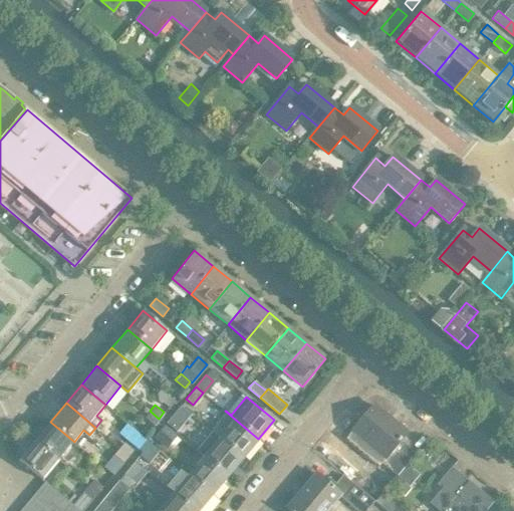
[(396,475),(415,452),(400,440),(406,432),(372,405),(351,430),(383,457),(379,462),(396,475)]
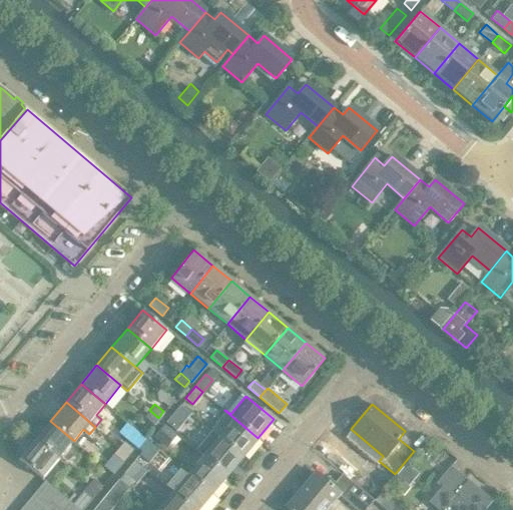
[(158,418),(149,410),(144,416),(153,424),(158,418)]
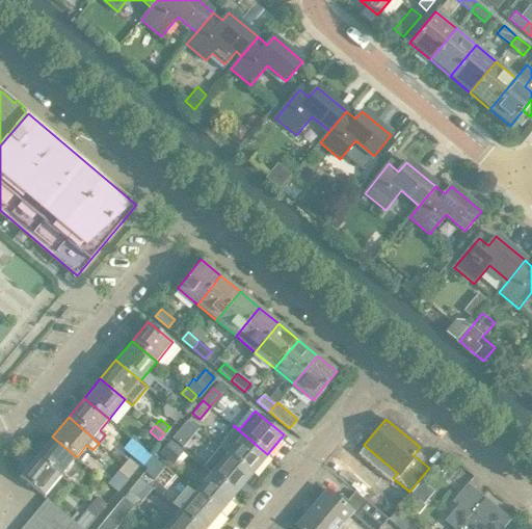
[(171,439),(179,445),(189,432),(182,425),(171,439)]
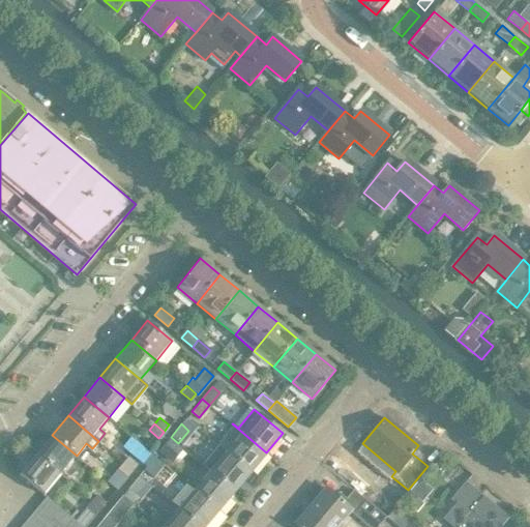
[(218,444),(251,471),(266,452),(232,423),(216,443),(218,444)]
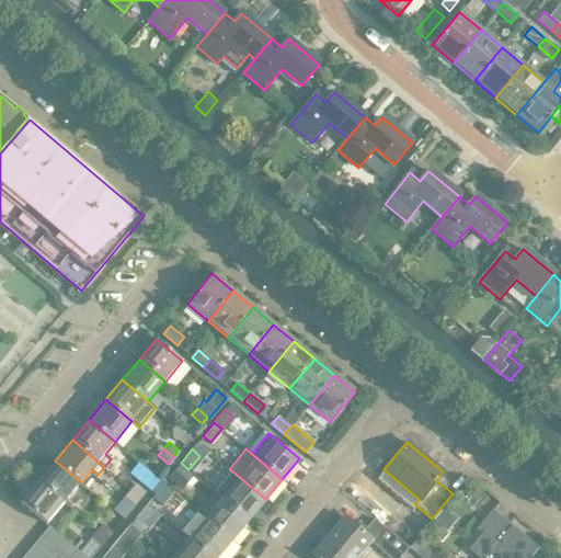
[(37,481),(65,502),(81,482),(55,460),(37,481)]
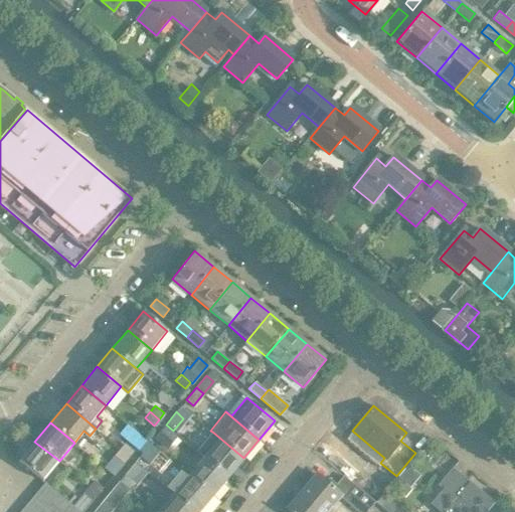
[(173,431),(166,424),(155,438),(162,444),(173,431)]
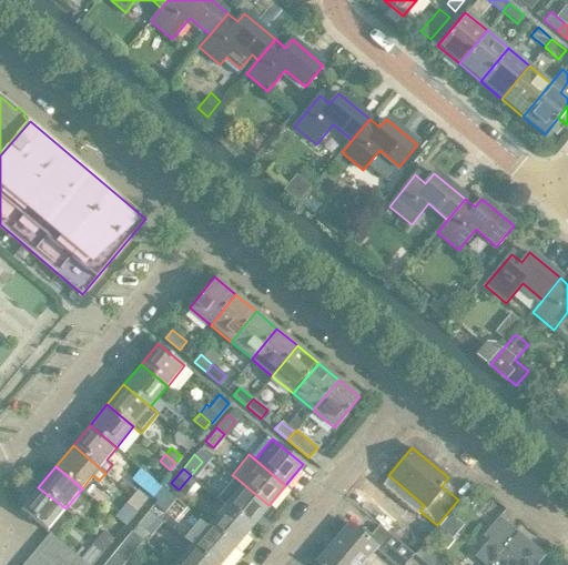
[(138,483),(152,495),(161,485),(146,473),(138,483)]
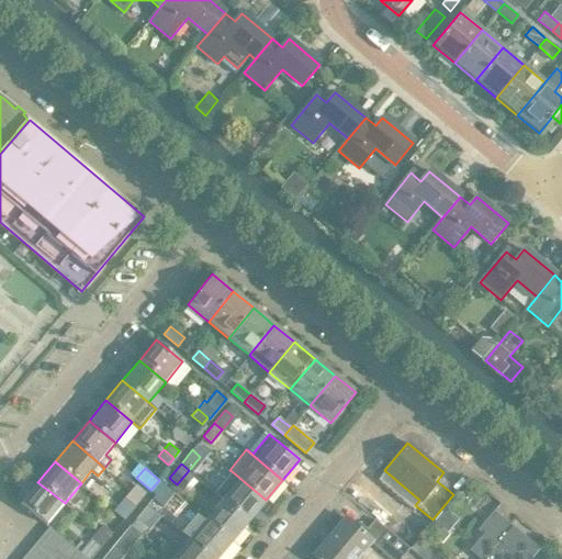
[(248,520),(266,500),(232,471),(215,492),(223,499),(248,520)]
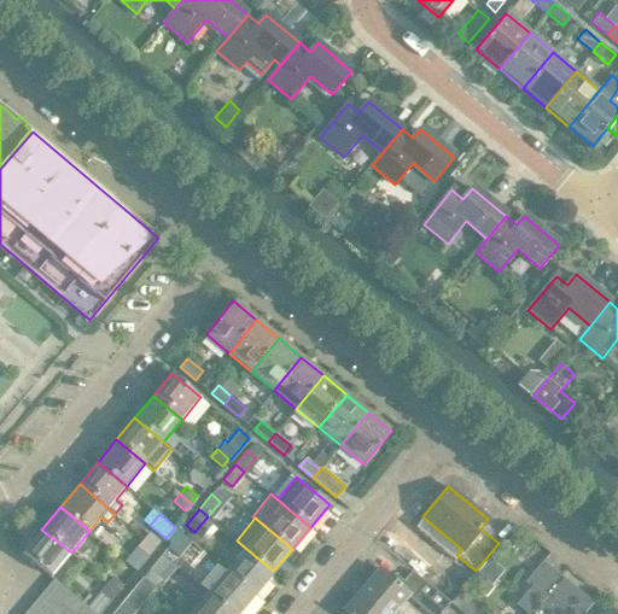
[(71,553),(41,530),(23,551),(52,576),(71,553)]
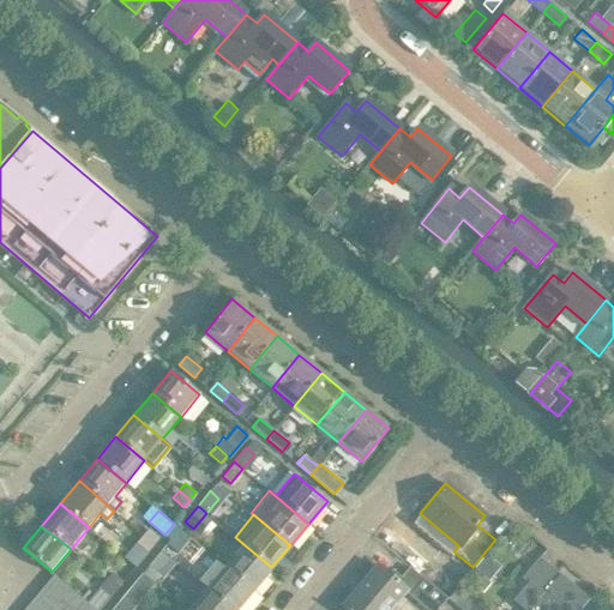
[(142,533),(154,543),(160,536),(148,526),(142,533)]
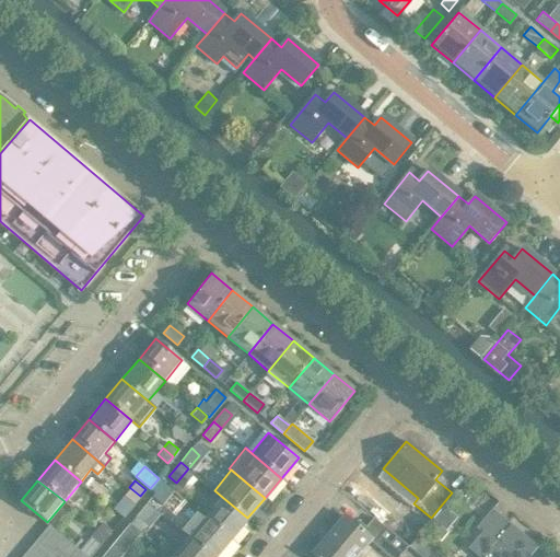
[(140,496),(129,487),(124,495),(133,503),(140,496)]
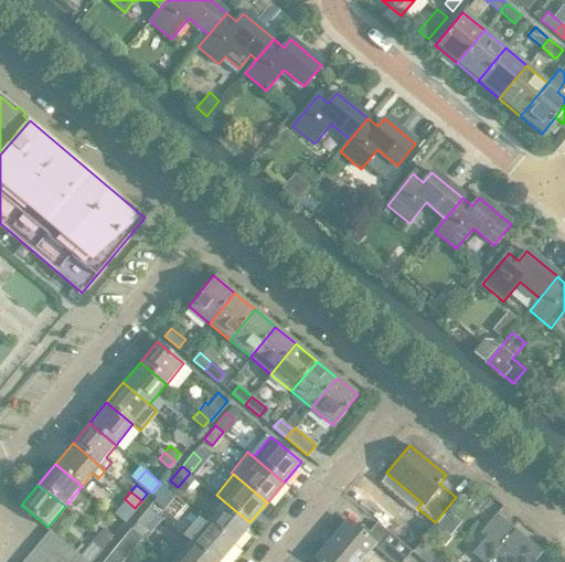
[(148,507),(156,512),(166,500),(158,494),(148,507)]
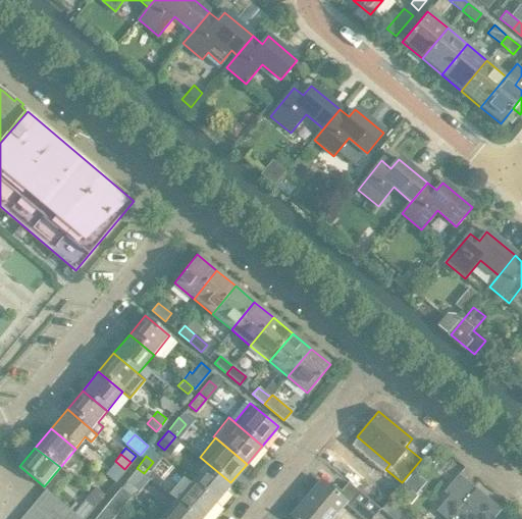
[(230,482),(207,463),(192,481),(215,502),(230,482)]
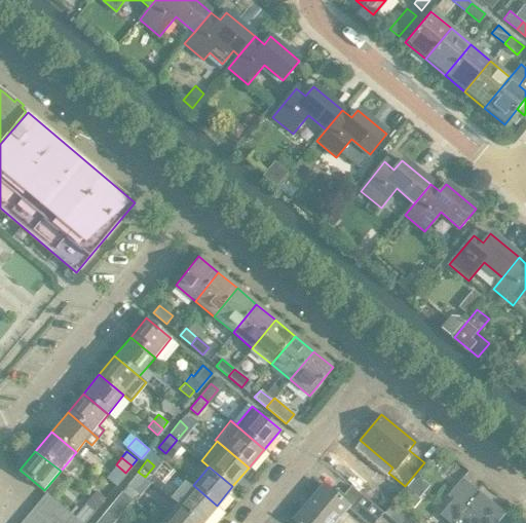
[(145,477),(138,472),(126,484),(134,490),(145,477)]
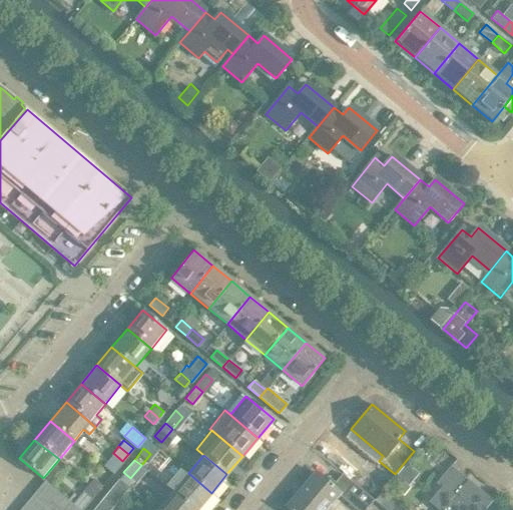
[(482,509),(491,500),(449,465),(434,482),(441,487),(429,501),(440,509),(482,509)]
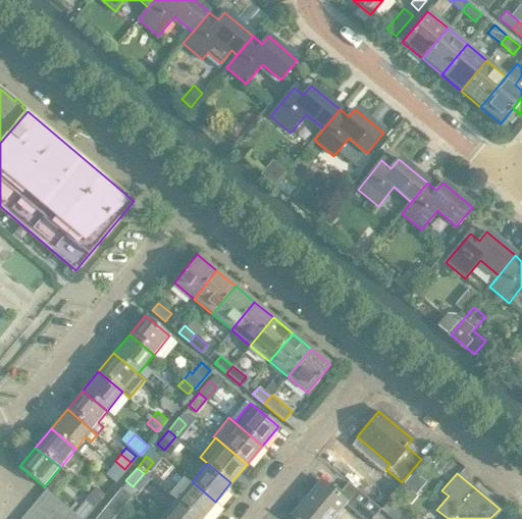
[(333,483),(330,487),(319,479),(290,514),(296,518),(327,518),(344,501),(364,518),(368,518),(378,507),(348,481),(342,489),(333,483)]
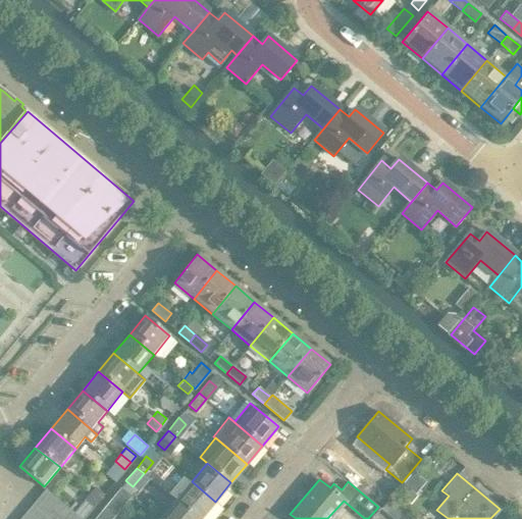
[(200,518),(215,502),(192,481),(175,501),(198,518),(200,518)]
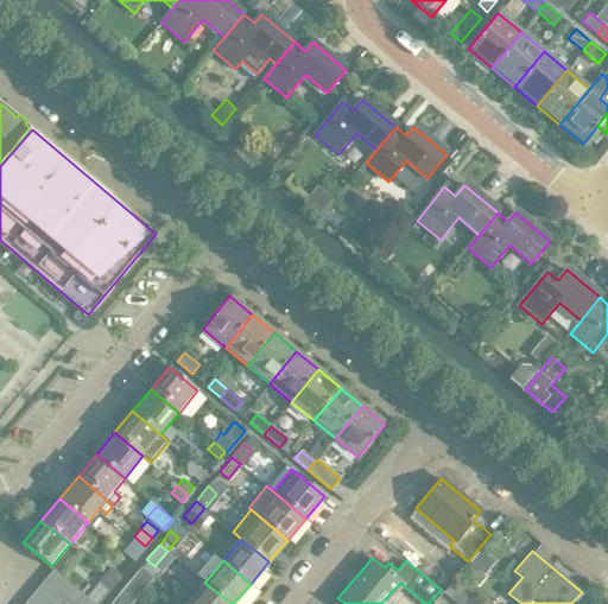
[(105,572),(115,582),(121,574),(111,565),(105,572)]
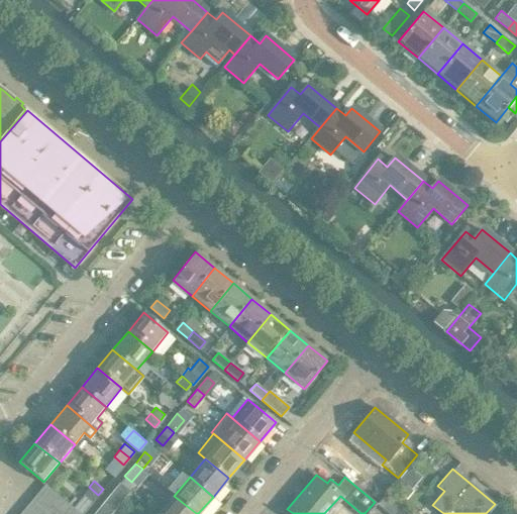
[(120,482),(104,501),(114,509),(129,490),(120,482)]
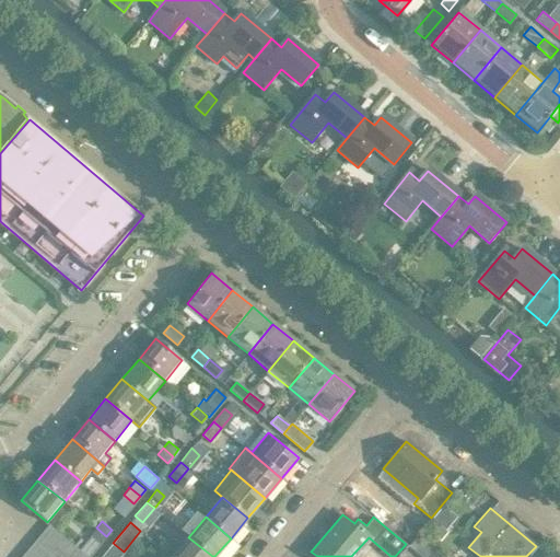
[(41,533),(61,550),(70,541),(49,523),(41,533)]
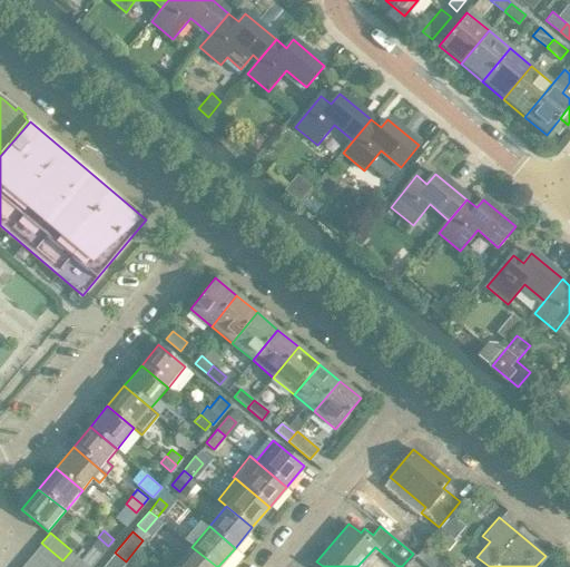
[(108,546),(98,537),(80,558),(90,566),(108,546)]
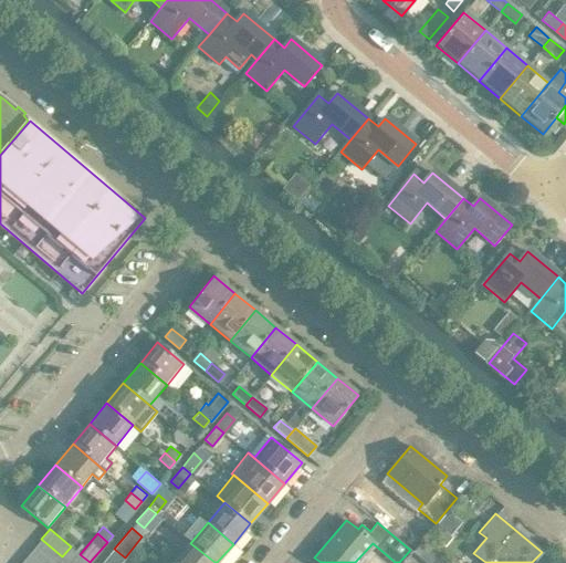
[(32,550),(48,562),(55,562),(62,556),(41,539),(32,550)]
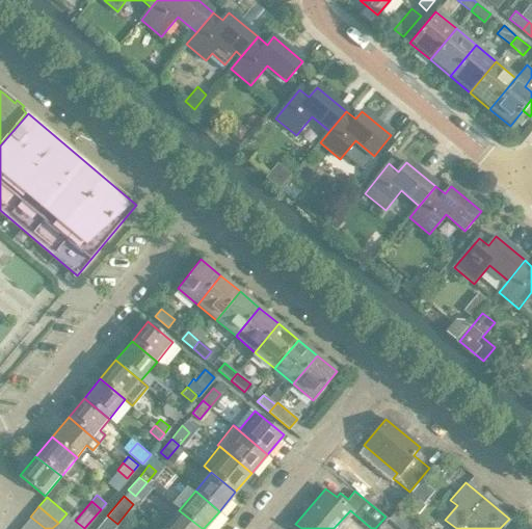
[(419,528),(396,508),(388,518),(400,528),(419,528)]
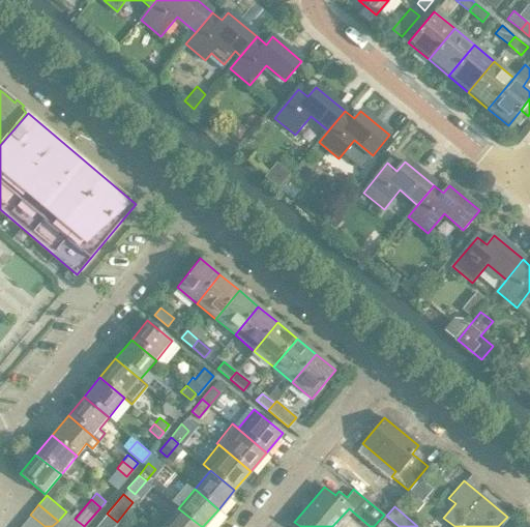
[(201,526),(178,508),(162,526),(201,526)]
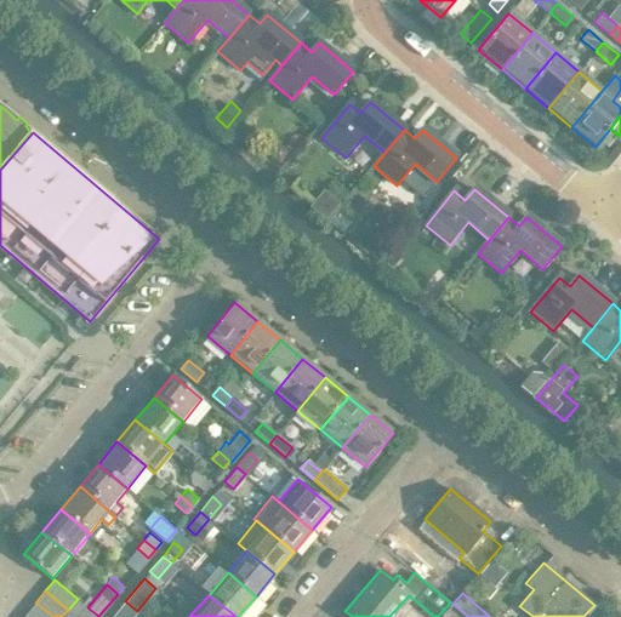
[(98,616),(87,607),(78,599),(68,610),(75,616),(98,616)]
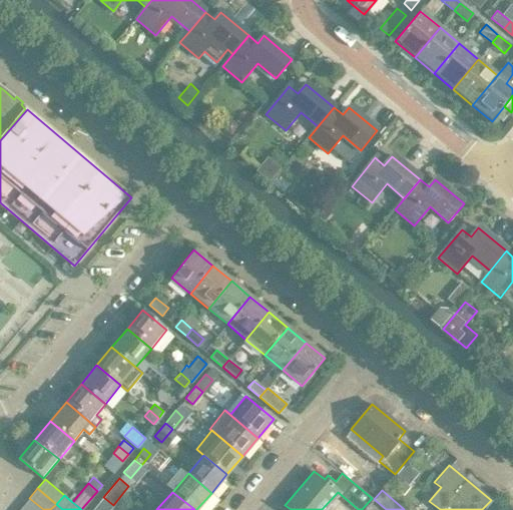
[(108,509),(113,505),(103,497),(92,509),(108,509)]
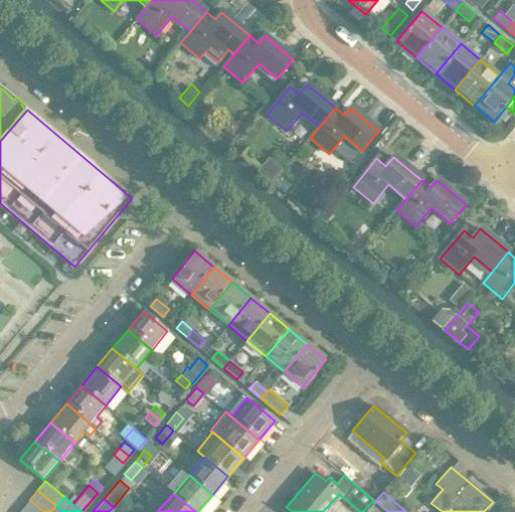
[(22,508),(26,511),(43,511),(29,500),(22,508)]
